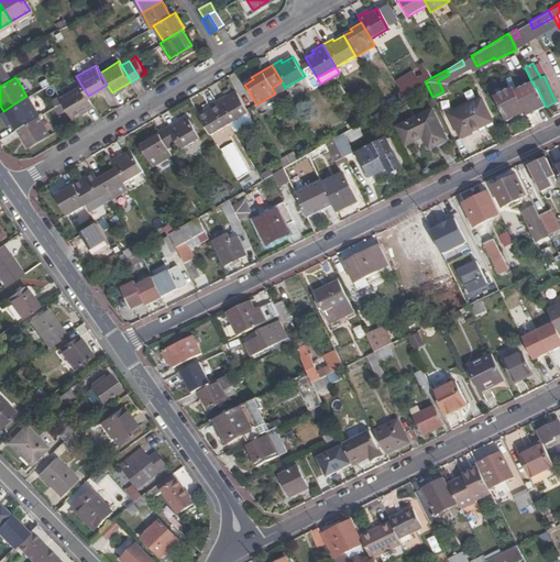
[(535,87),(531,81),(524,85),(536,111),(545,107),(535,87)]
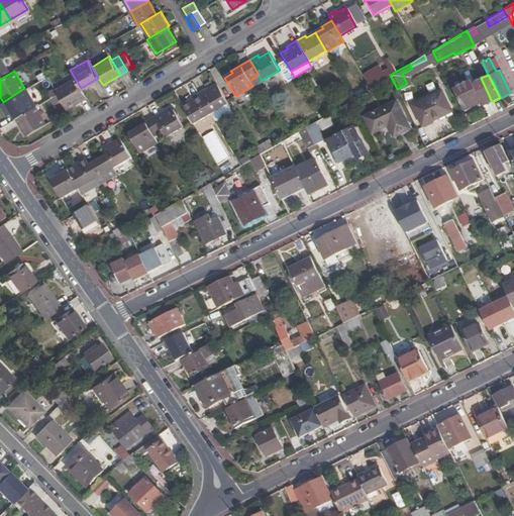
[(57,92),(66,107),(85,95),(81,88),(74,77),(55,89),(57,92)]
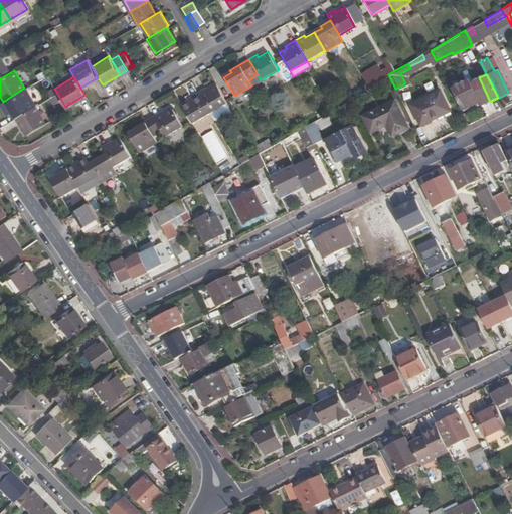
[(490,102),(479,77),(465,84),(464,81),(450,89),(463,115),(490,102)]
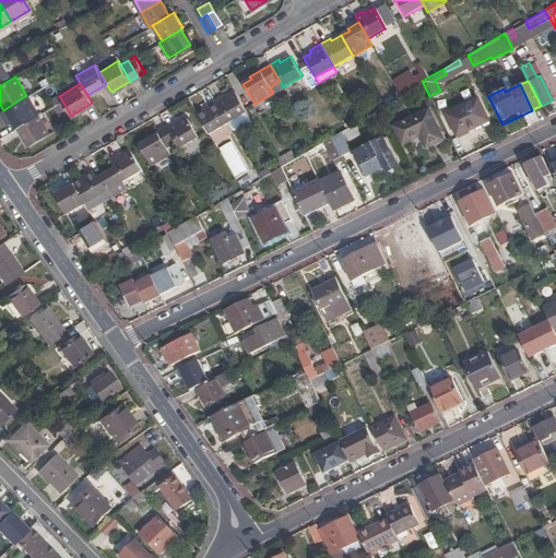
[(247,111),(235,92),(225,97),(223,94),(213,101),(227,123),(247,111)]
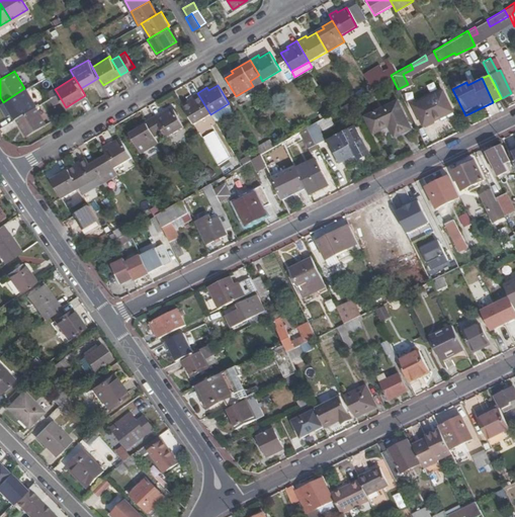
[(24,88),(3,102),(13,118),(35,105),(24,88)]
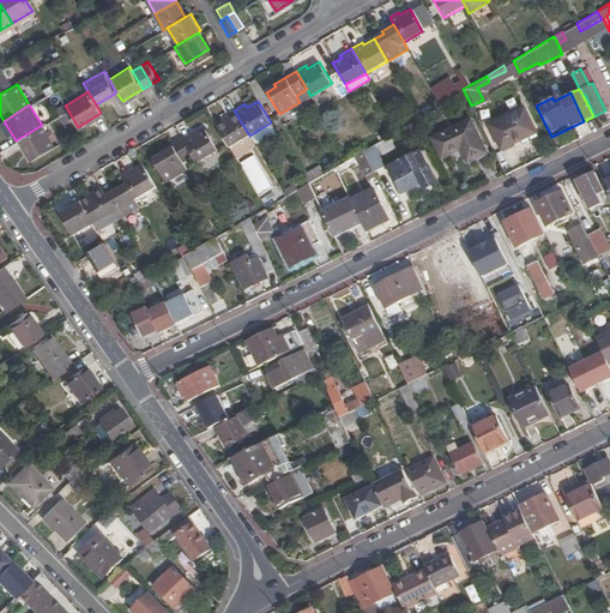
[(487,124),(499,149),(520,138),(517,131),(531,124),(523,107),(487,124)]
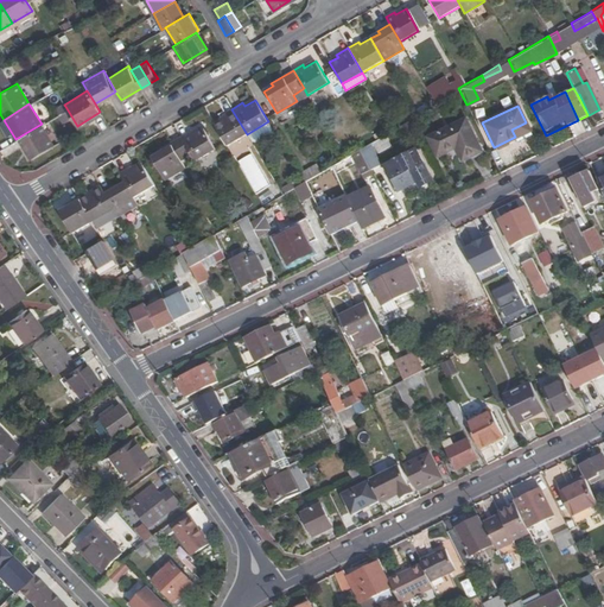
[(247,134),(231,109),(222,115),(224,118),(214,124),(227,146),(247,134)]
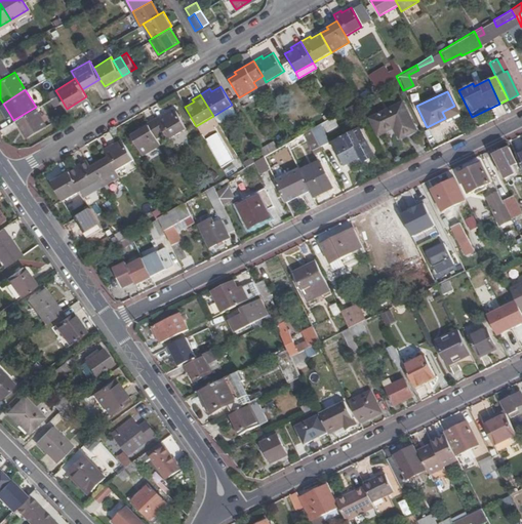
[(376,134),(393,126),(398,137),(415,128),(401,99),(367,117),(376,134)]
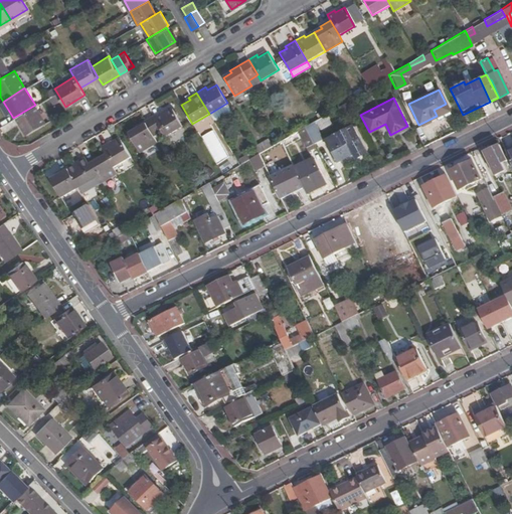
[(227,103),(209,114),(214,122),(232,112),(227,103)]
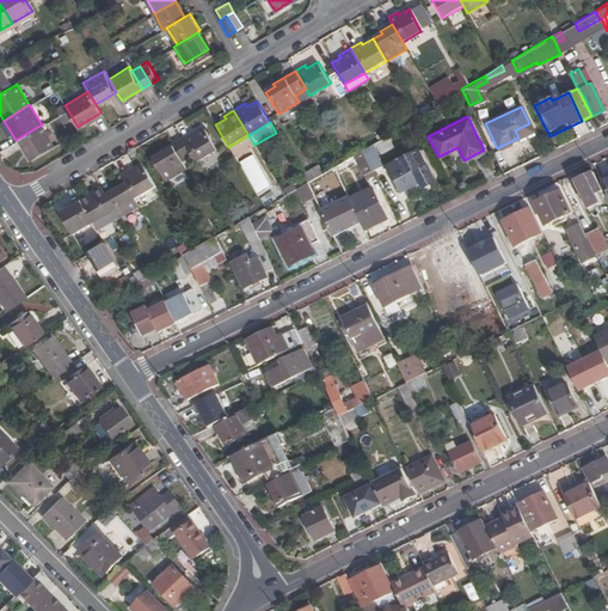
[(42,124),(16,140),(28,160),(54,145),(42,124)]
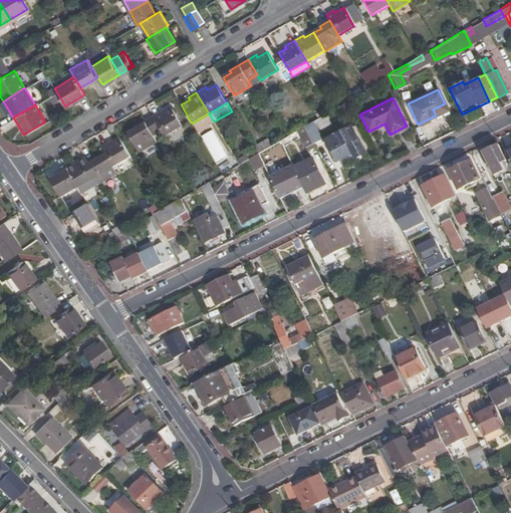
[(162,109),(153,115),(161,131),(164,136),(182,125),(171,107),(163,111),(162,109)]
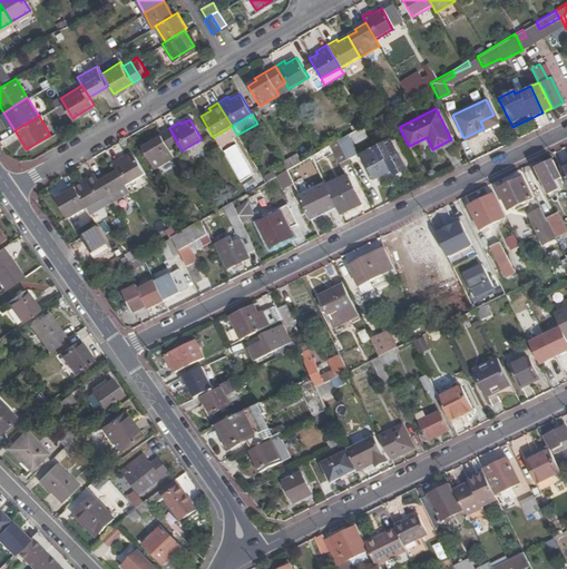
[(178,145),(169,128),(150,139),(152,141),(142,147),(154,168),(174,156),(170,150),(178,145)]
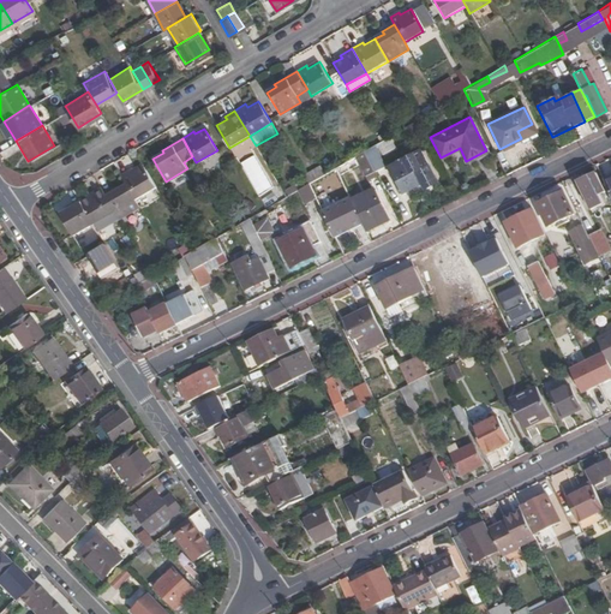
[(377,166),(366,145),(360,149),(370,168),(377,166)]
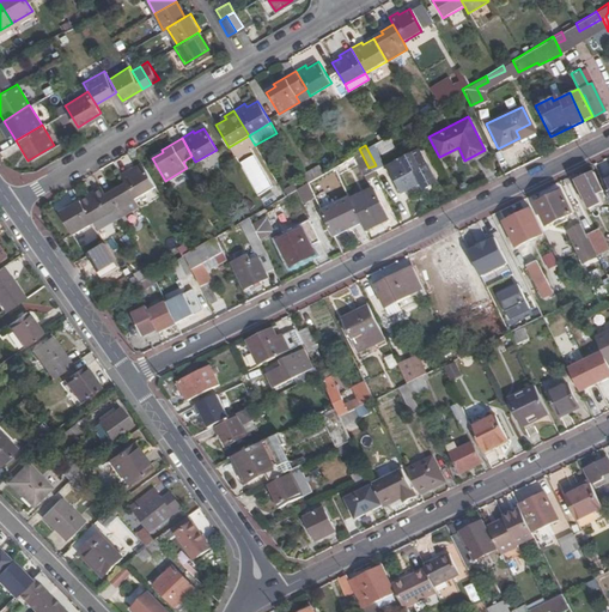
[(359,149),(351,153),(360,173),(369,168),(359,149)]
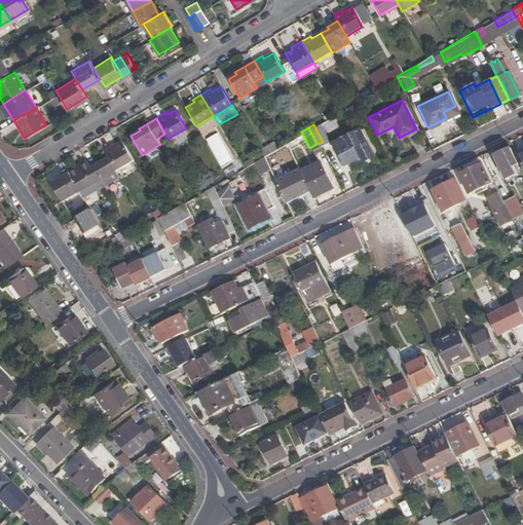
[(346,138),(331,146),(340,163),(356,156),(355,153),(357,152),(362,161),(372,156),(360,130),(356,134),(355,130),(345,135),(346,138)]
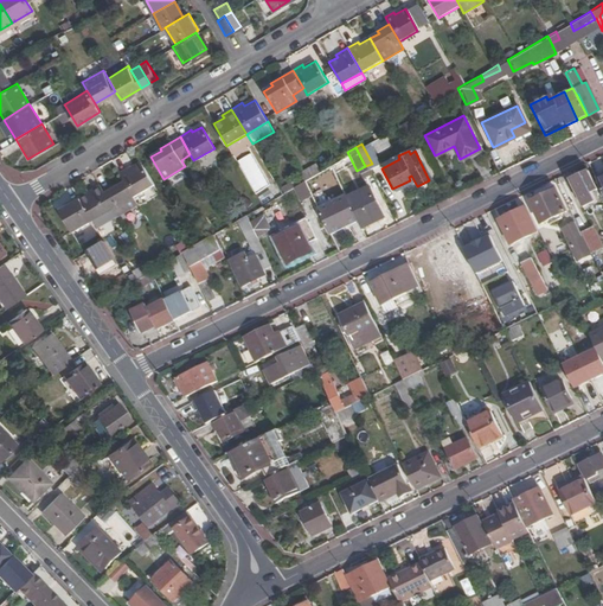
[(297,171),(302,178),(319,168),(314,161),(297,171)]
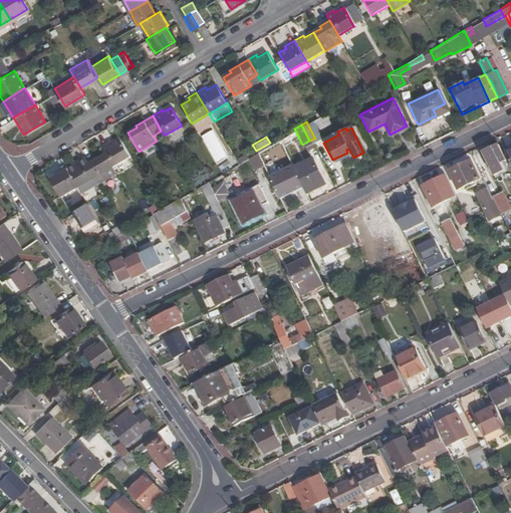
[(130,157),(118,138),(109,143),(108,141),(99,146),(104,154),(111,167),(130,157)]
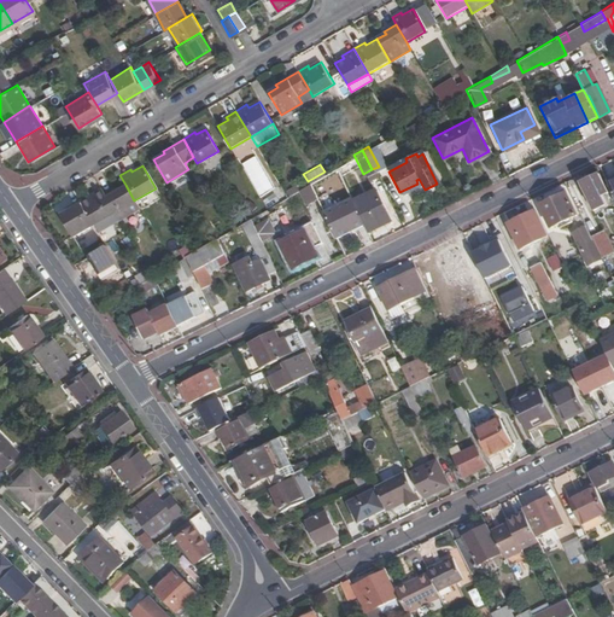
[(606,192),(596,172),(579,180),(594,209),(604,204),(600,195),(606,192)]
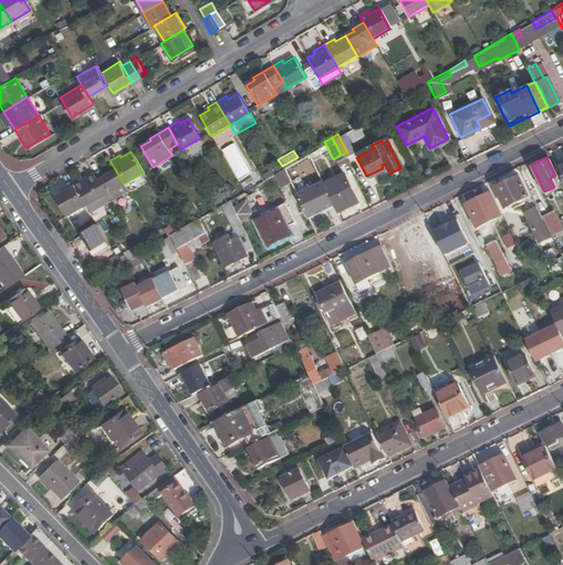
[(271,174),(278,188),(290,182),(284,168),(271,174)]
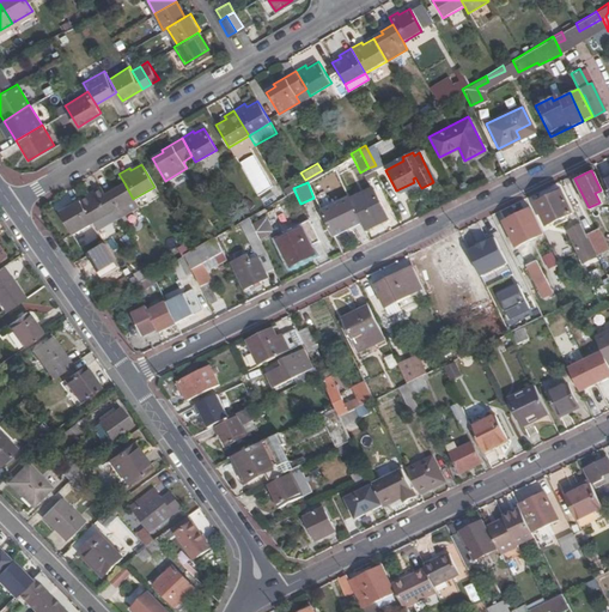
[(113,211),(116,218),(136,206),(133,199),(125,183),(114,189),(113,187),(102,193),(113,211)]
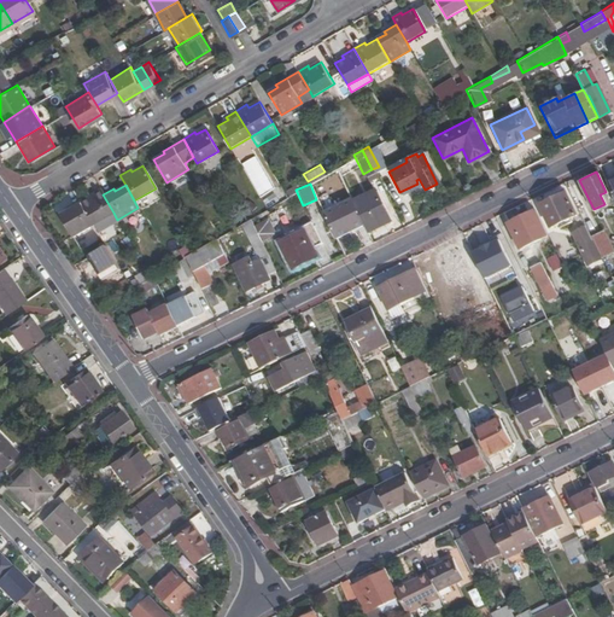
[(275,186),(258,196),(265,208),(282,198),(275,186)]
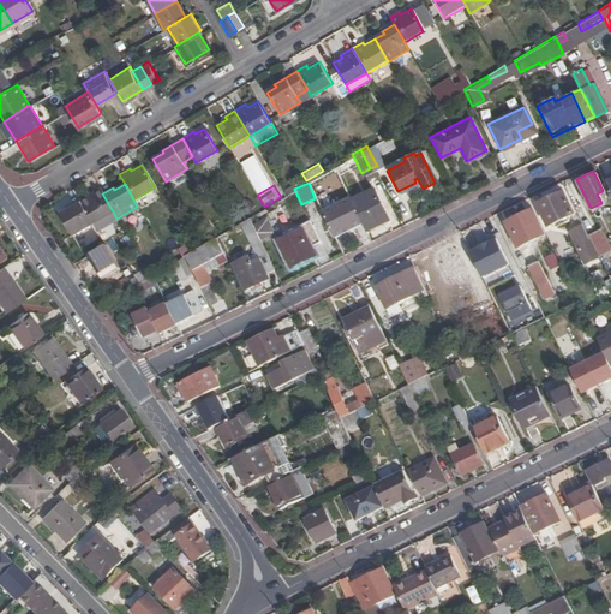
[(102,194),(97,186),(88,192),(90,195),(79,201),(93,224),(113,212),(102,194)]
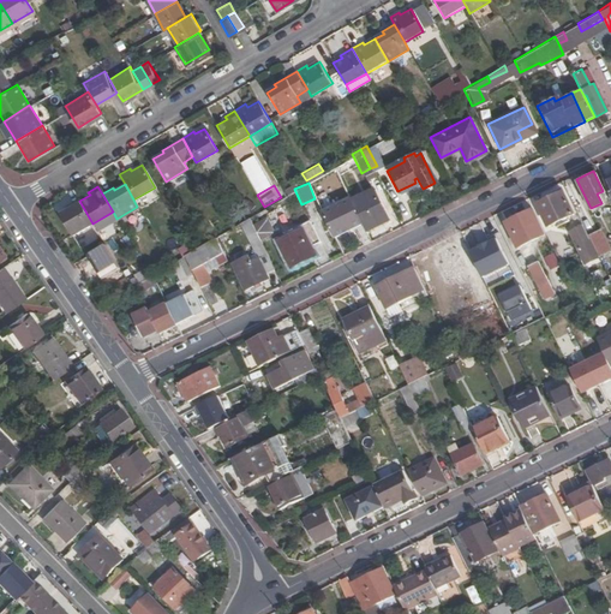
[(348,200),(360,222),(363,228),(385,218),(371,189),(348,200)]
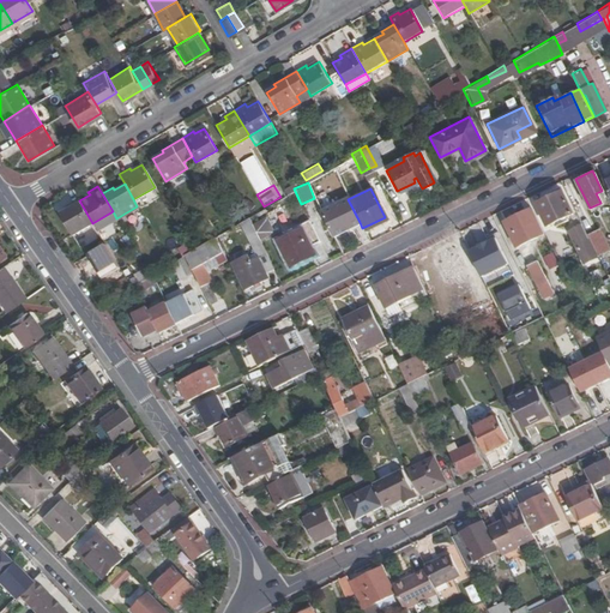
[(547,224),(572,212),(561,190),(535,202),(547,224)]
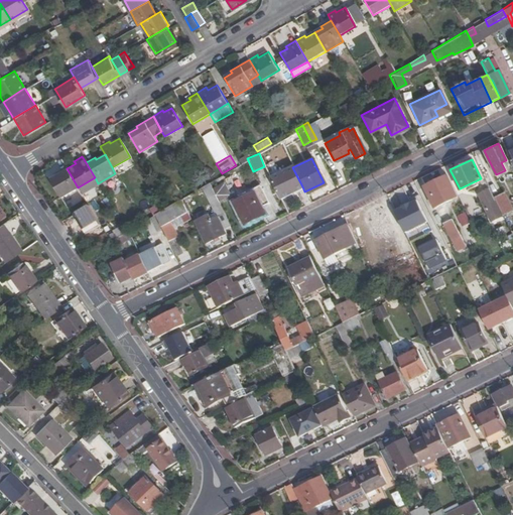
[(291,165),(268,176),(279,199),(302,186),(292,167),(291,165)]
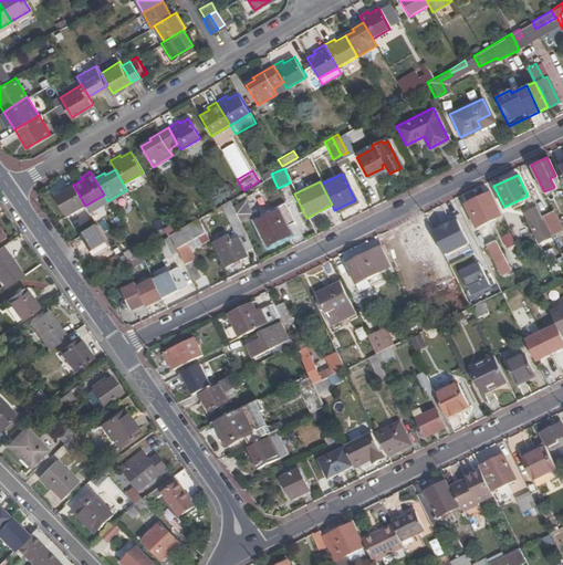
[(73,185),(71,182),(62,187),(64,190),(53,196),(65,217),(85,206),(73,185)]
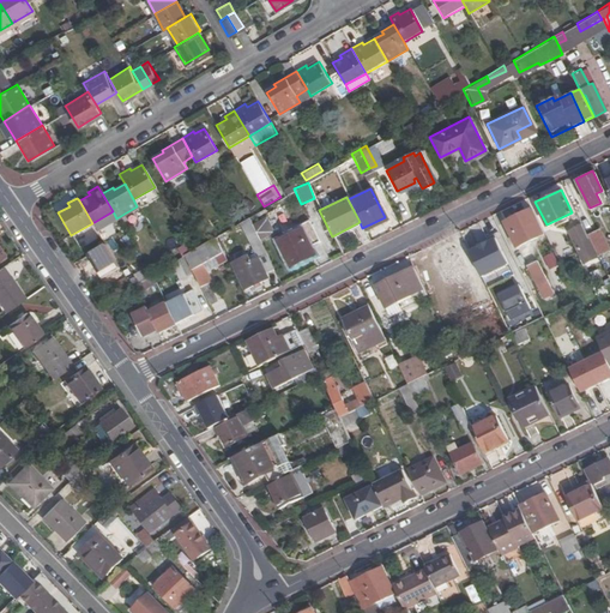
[(503,221),(515,246),(537,235),(525,211),(503,221)]
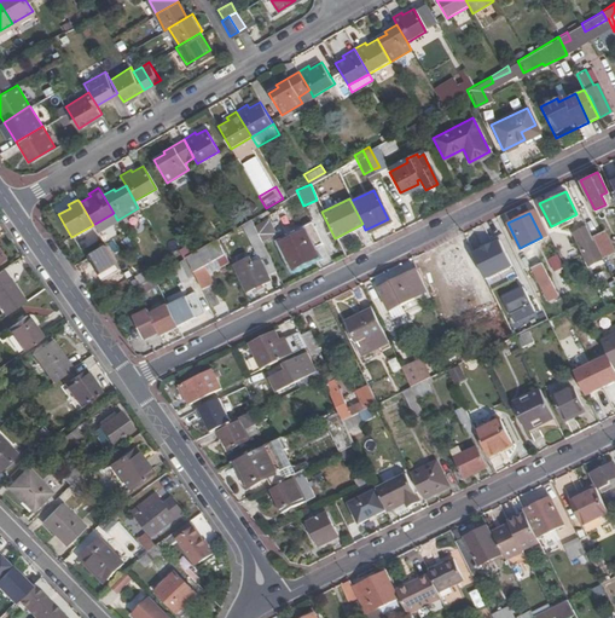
[(248,218),(239,223),(257,259),(250,263),(248,256),(239,260),(243,266),(235,271),(244,290),(267,278),(265,272),(273,269),(264,248),(256,235),(248,218)]
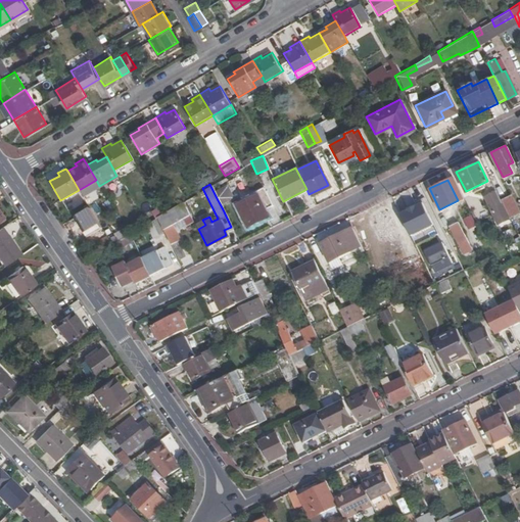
[(267,216),(260,202),(268,199),(263,190),(235,203),(246,226),(267,216)]
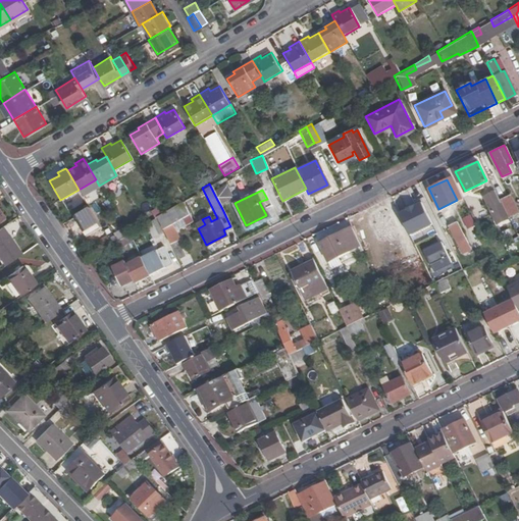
[(507,216),(500,202),(498,202),(492,191),(483,195),(497,221),(507,216)]
